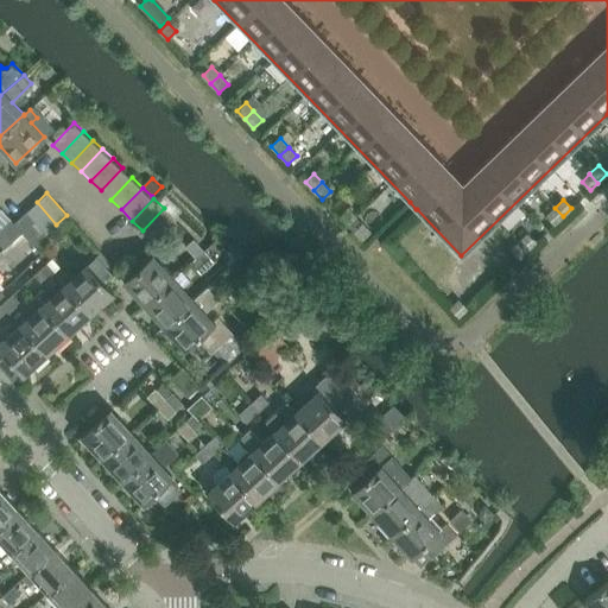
[(46,234),(56,225),(37,202),(26,211),(46,234)]
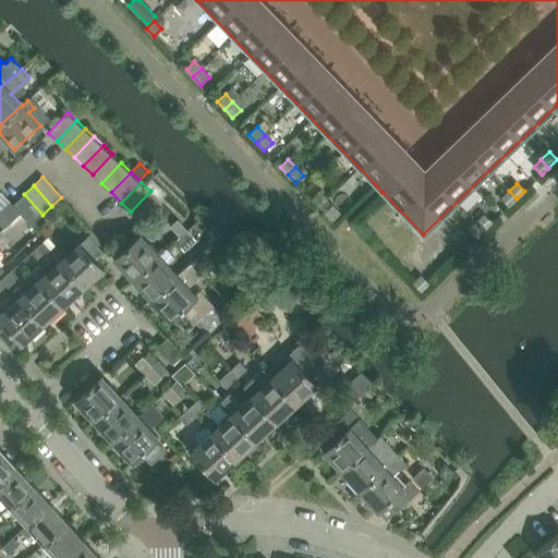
[(131,211),(141,220),(160,199),(150,191),(131,211)]
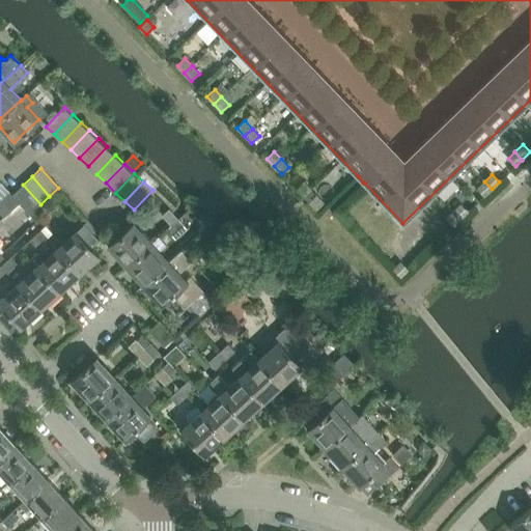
[(484,196),(492,189),(484,182),(477,189),(484,196)]
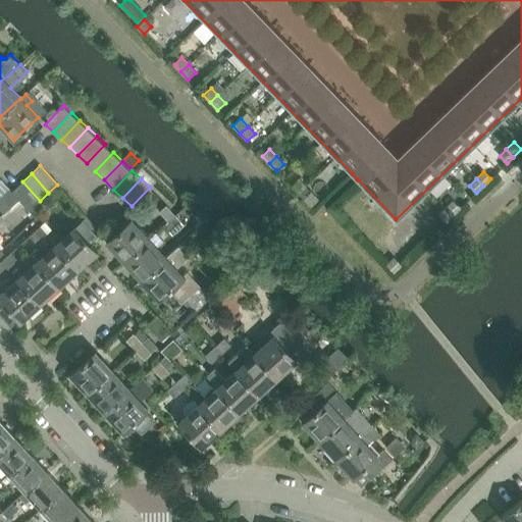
[(299,194),(306,187),(299,179),(292,187),(299,194)]
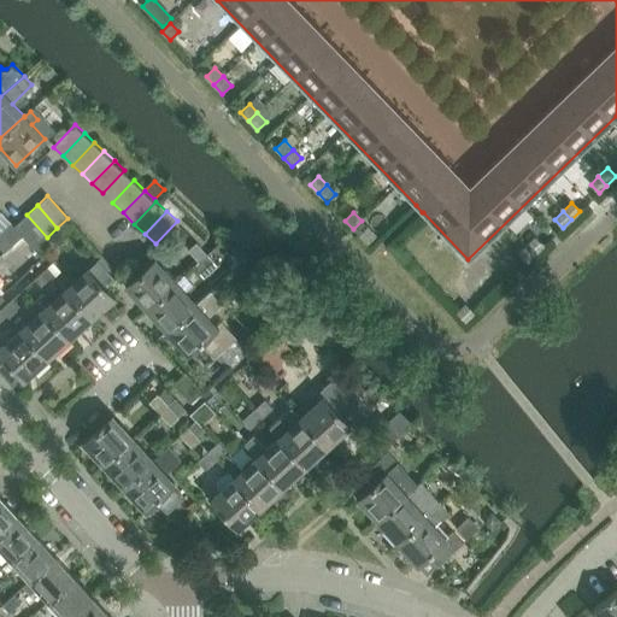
[(34,250),(47,238),(27,215),(13,227),(22,236),(34,250)]
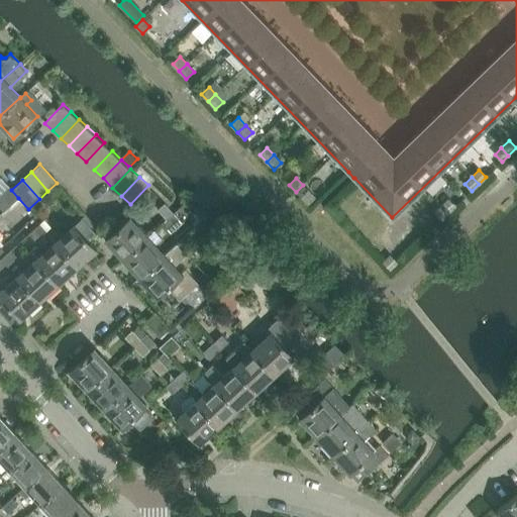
[(8,187),(0,194),(0,207),(3,211),(18,198),(11,190),(8,187)]
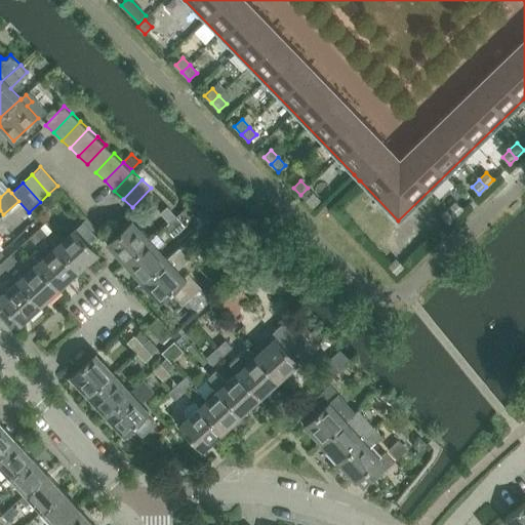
[(313,208),(320,200),(313,193),(306,200),(313,208)]
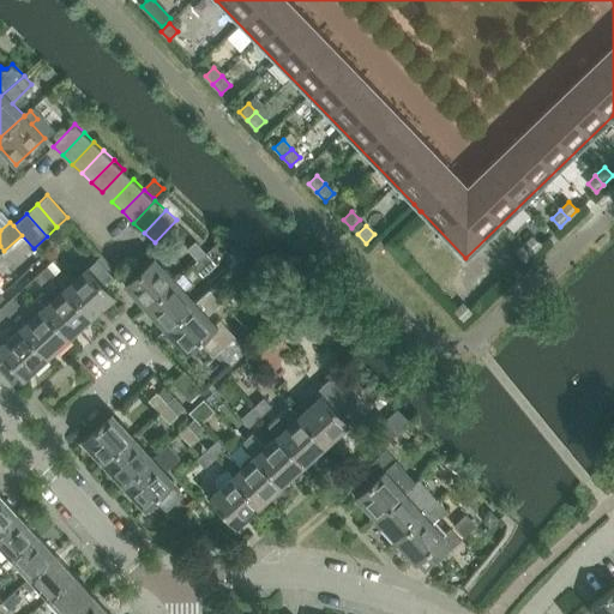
[(534,236),(524,245),(533,254),(542,245),(534,236)]
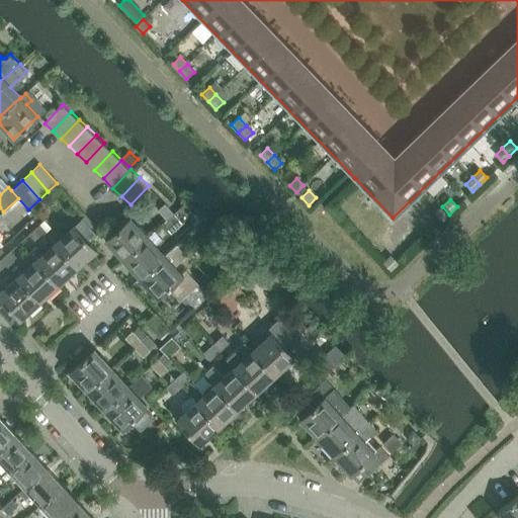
[(165,204),(158,210),(166,220),(173,213),(165,204)]
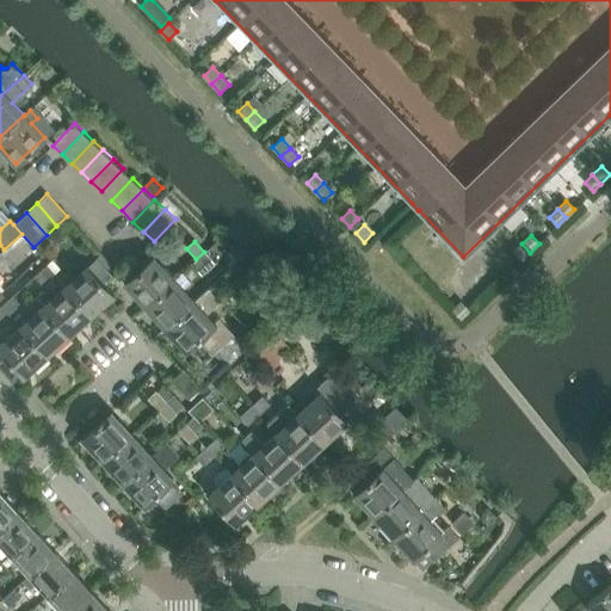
[(522,244),(513,252),(522,260),(530,253),(522,244)]
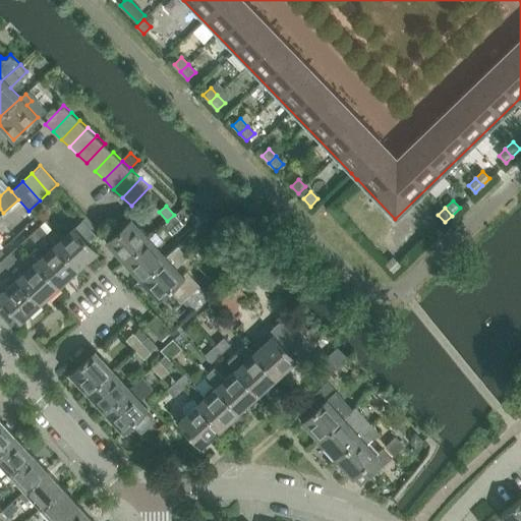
[(167,221),(176,232),(184,225),(174,215),(167,221)]
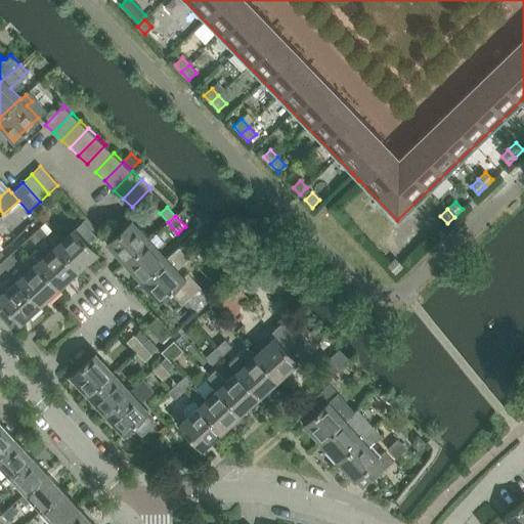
[(133,218),(106,243),(124,262),(151,237),(133,218)]
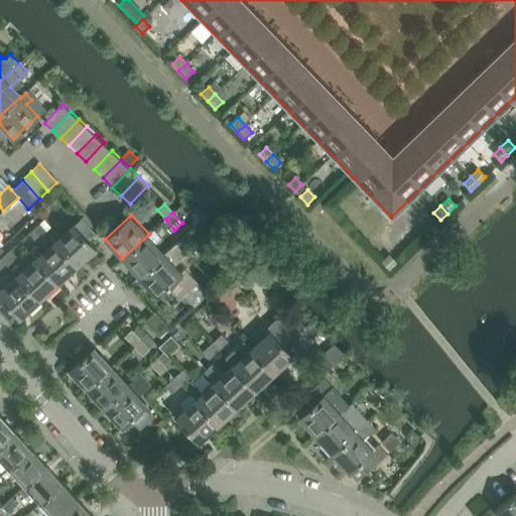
[(56,228),(49,235),(54,240),(53,241),(77,266),(96,249),(89,241),(97,233),(81,216),(61,233),(56,228)]
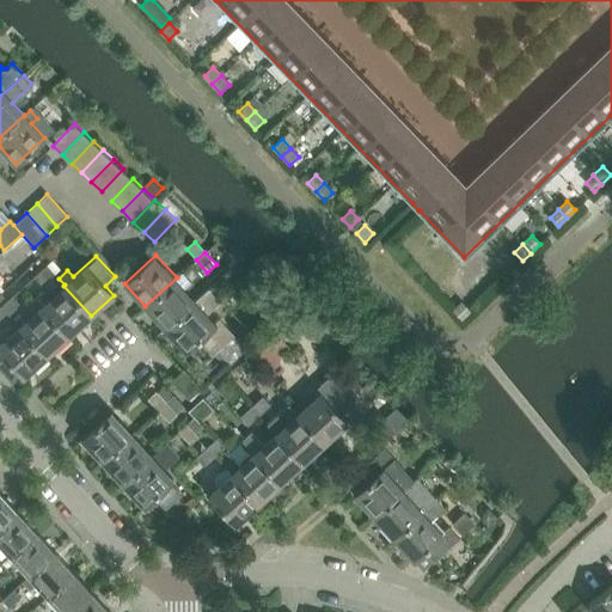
[(53,261),(47,267),(54,275),(60,269),(53,261)]
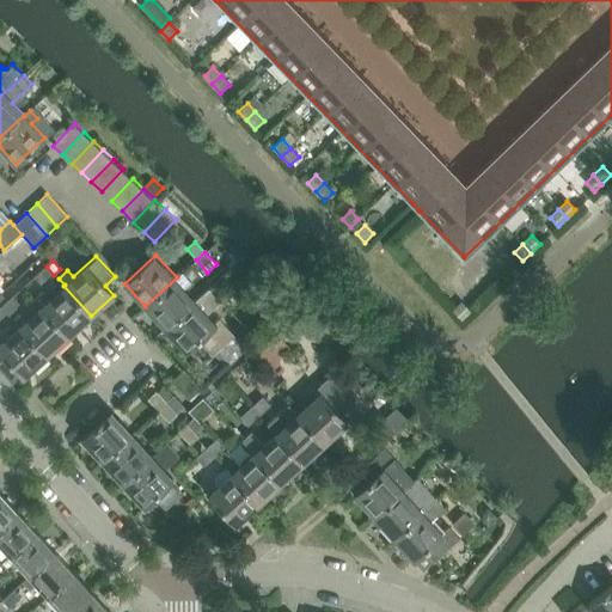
[(47,267),(35,276),(42,286),(54,275),(47,267)]
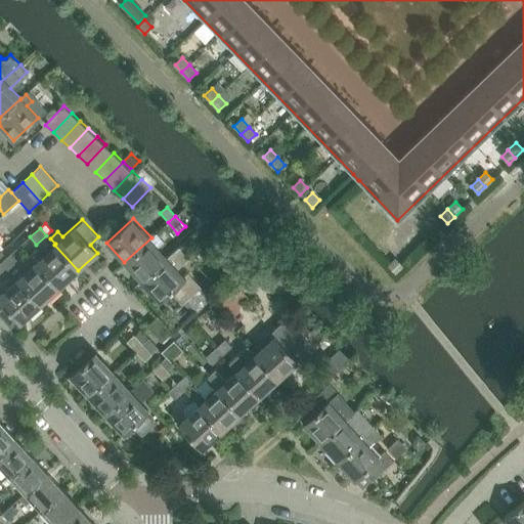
[(141,280),(168,256),(151,237),(124,262),(141,280)]
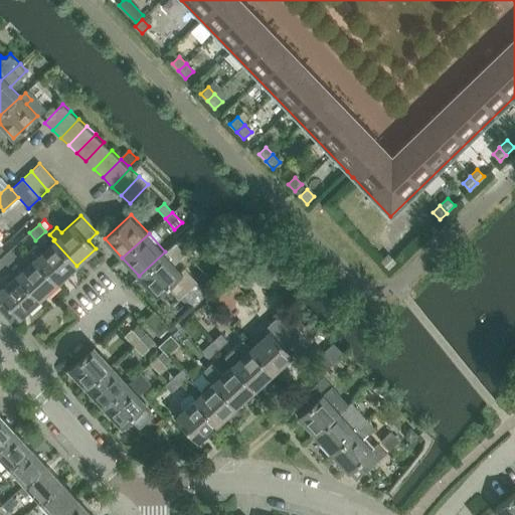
[(36,243),(28,250),(35,258),(38,262),(58,283),(76,266),(53,240),(42,250),(36,243)]
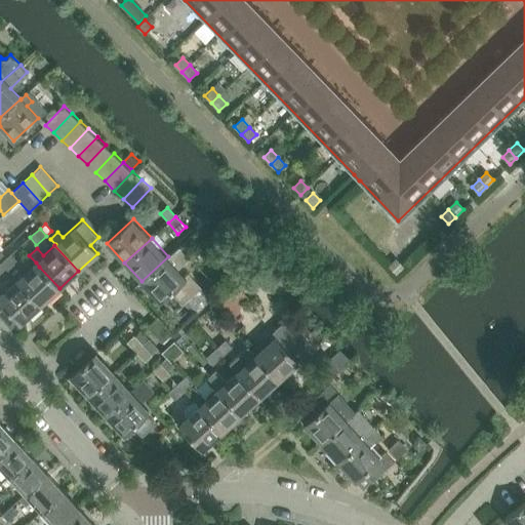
[(189,258),(178,247),(168,256),(142,281),(159,300),(169,291),(182,305),(200,288),(188,275),(187,276),(176,266),(178,264),(180,266),(189,258)]
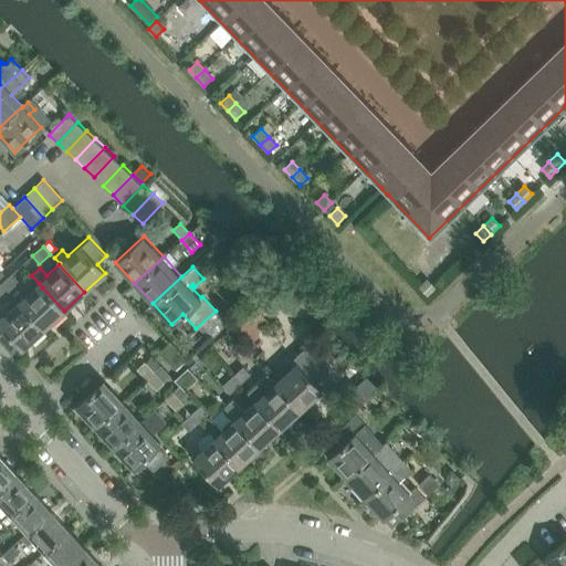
[(9,291),(19,282),(12,273),(1,283),(9,291)]
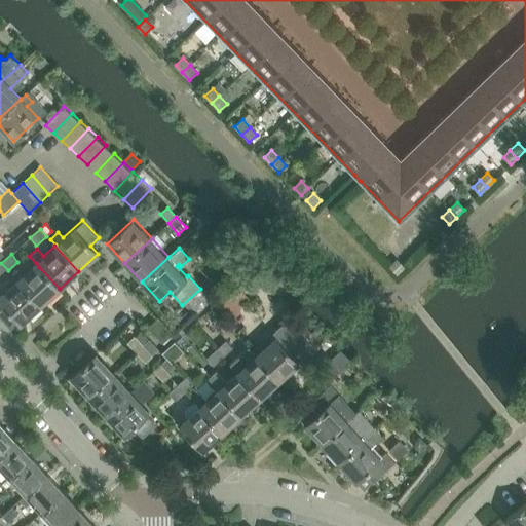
[(405,267),(398,260),(390,267),(398,274),(405,267)]
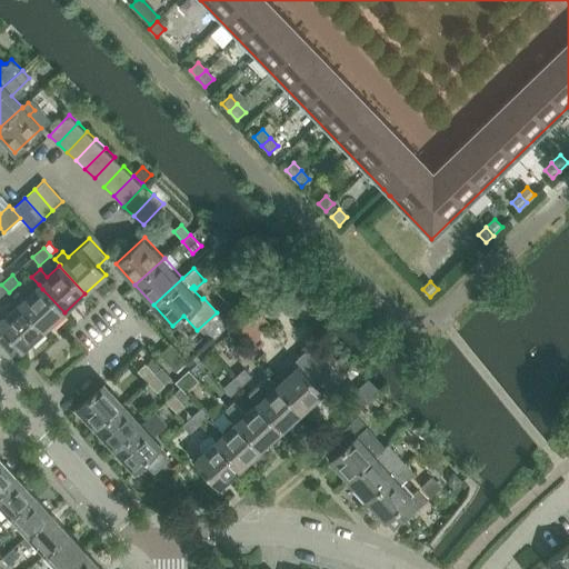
[(39,285),(18,302),(22,307),(43,331),(65,312),(42,289),(39,285)]
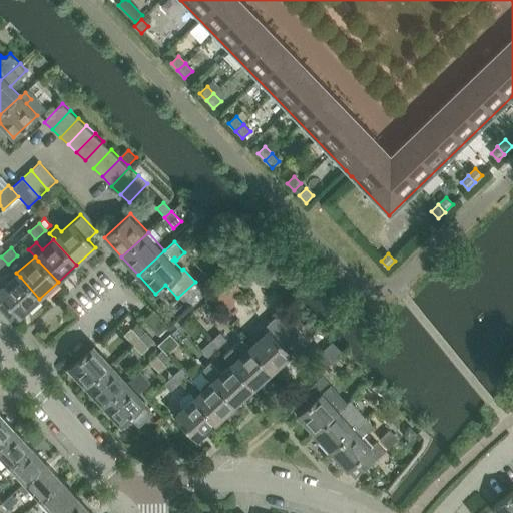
[(4,298),(0,301),(0,310),(10,322),(19,314),(20,316),(39,299),(20,277),(16,273),(0,287),(0,293),(1,295),(4,298)]
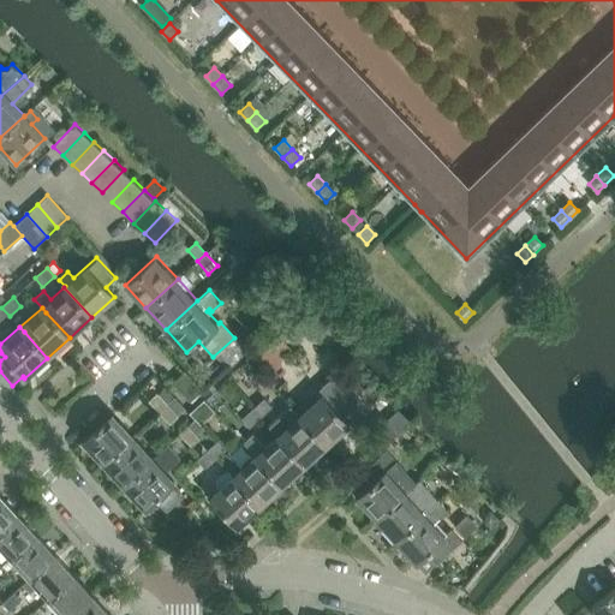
[(274,371),(267,363),(278,352),(286,345),(280,338),(272,345),(270,344),(257,356),(257,359),(262,365),(270,375),(274,371)]
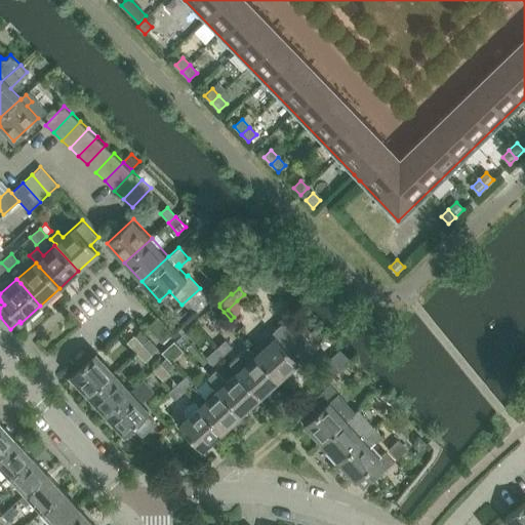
[(155,320),(146,328),(161,345),(170,335),(155,320)]
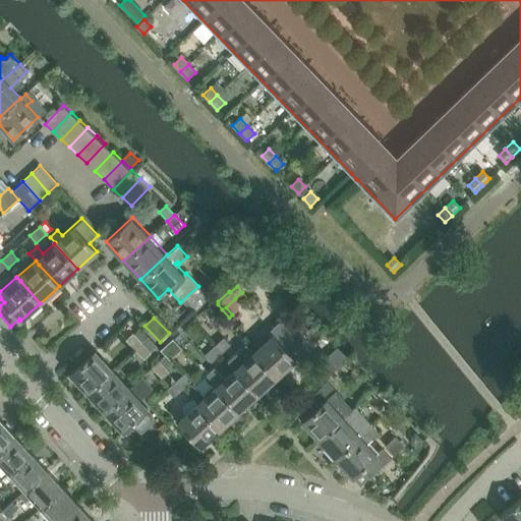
[(274,338),(255,354),(277,377),(296,359),(289,352),(300,343),(282,324),(277,329),(275,328),(274,328),(273,328),(268,332),(274,338)]
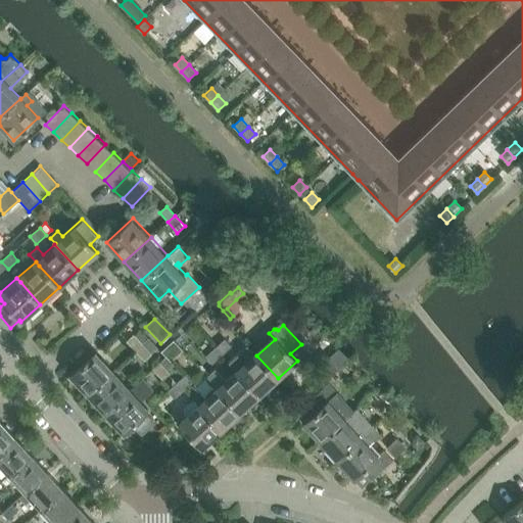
[(134,334),(126,341),(135,351),(149,338),(141,329),(134,335),(134,334)]
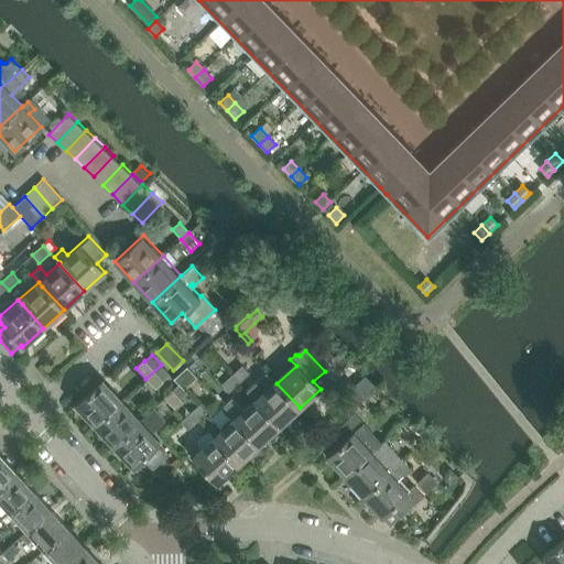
[(163,382),(161,379),(167,372),(161,365),(145,379),(155,390),(163,382)]
